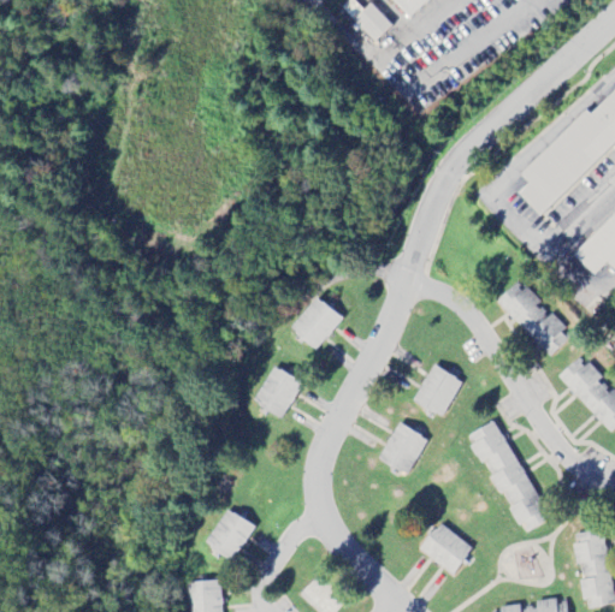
[(394,0),(409,17),(427,0),(394,0)]
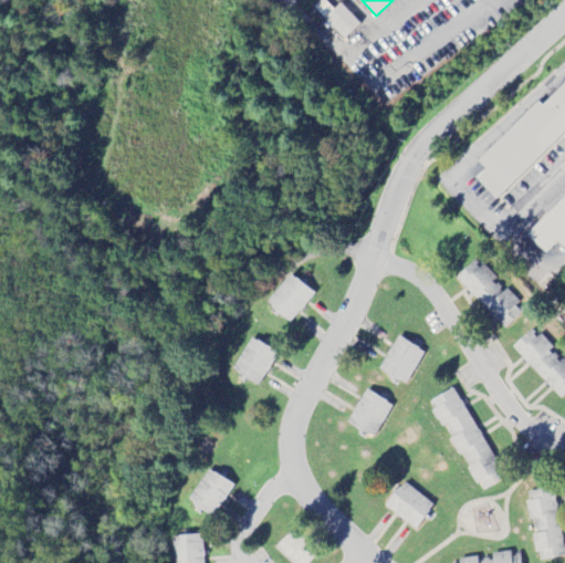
[(325,17),(344,38),(361,22),(342,1),(325,17)]
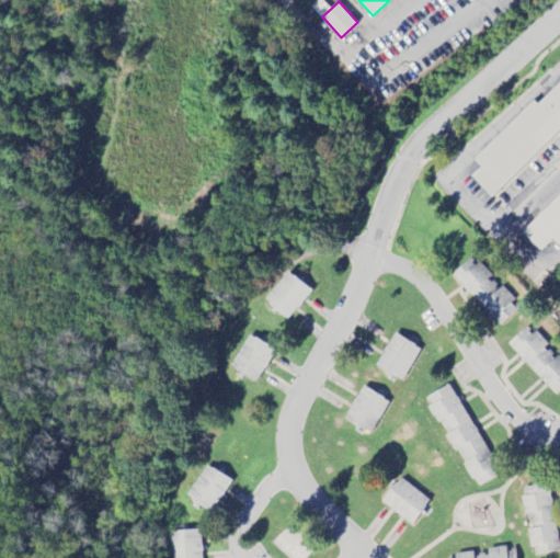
[(559,192),(521,229),(540,250),(552,238),(559,245),(559,79),(536,102),(534,100),(473,157),(481,166),(471,175),(489,194),(559,127),(559,192)]
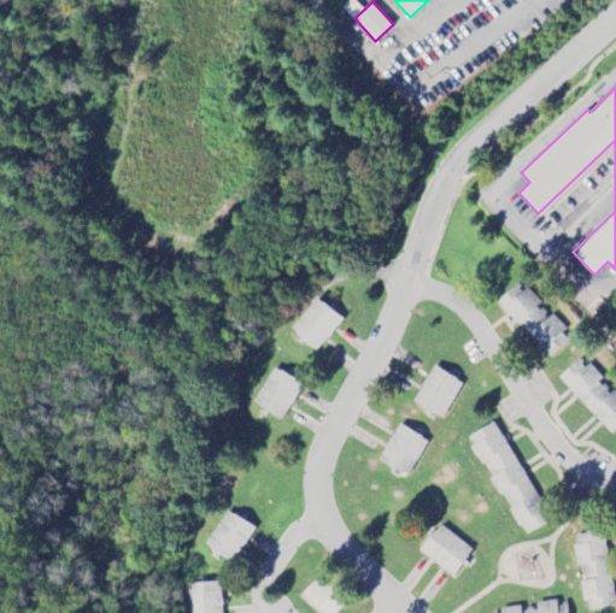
[(545,352),(565,332),(517,281),(498,300),(545,352)]
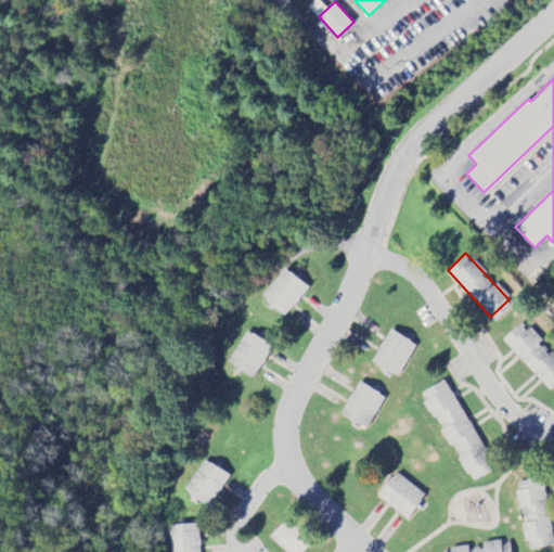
[(309,286),(287,267),(261,295),(284,315),(309,286)]
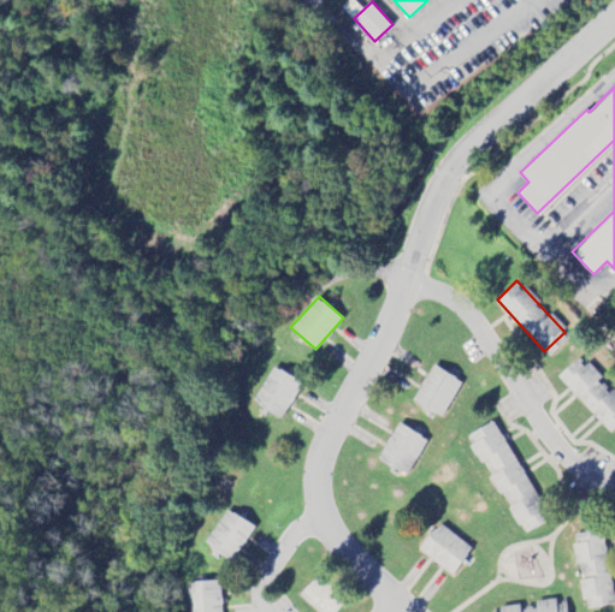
[(601,378),(579,355),(557,375),(610,431),(614,426),(614,390),(613,388),(608,392),(597,380),(601,378)]
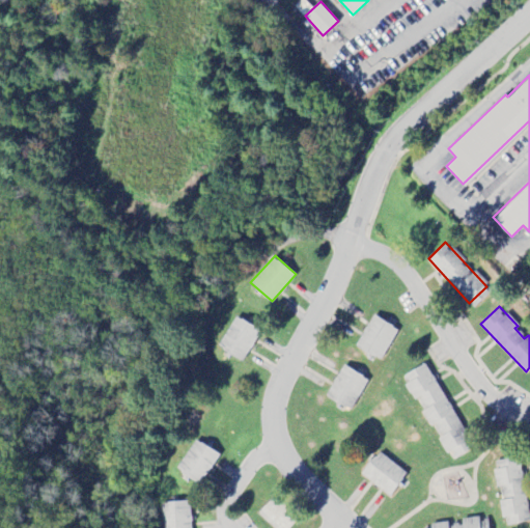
[(381,359),(398,328),(373,313),(356,344),(381,359)]
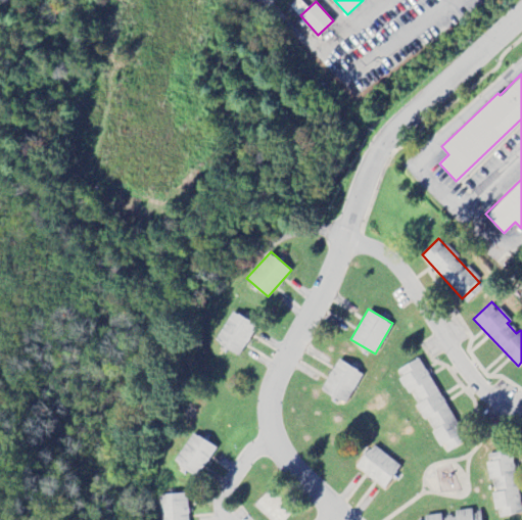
[(256,323),(231,311),(217,342),(241,353),(256,323)]
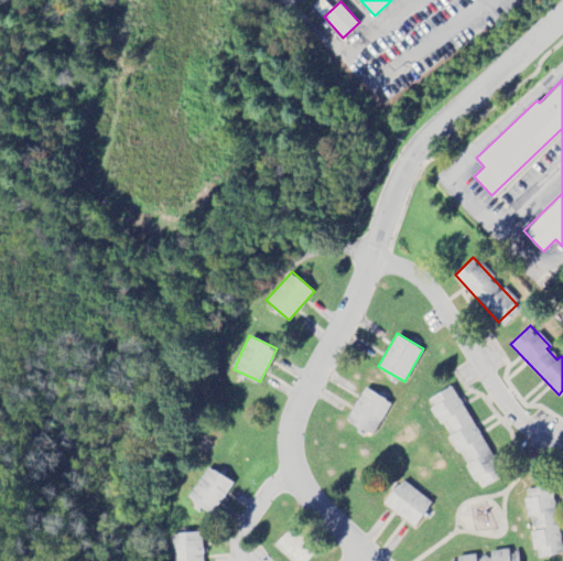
[(501,475),(454,385),(429,397),(434,406),(431,408),(440,423),(445,420),(452,433),(448,435),(457,452),(461,450),(476,479),(478,478),(483,485),(501,475)]
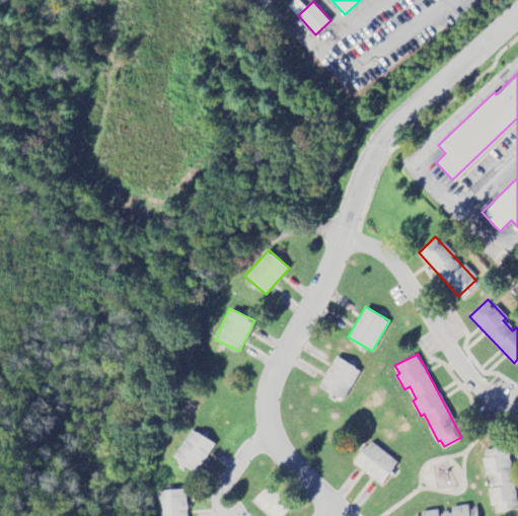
[(319,388),(346,399),(360,367),(334,356),(319,388)]
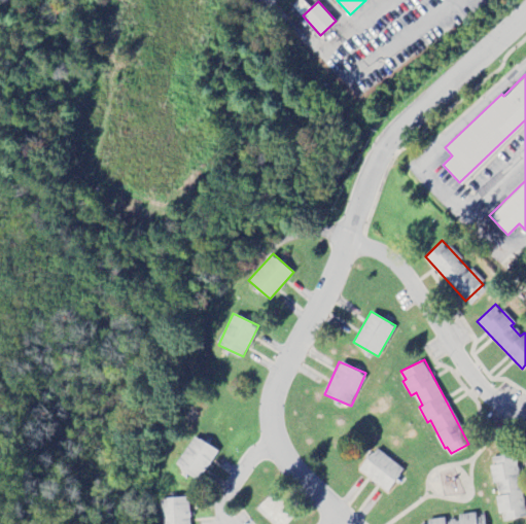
[(199,480),(218,450),(196,434),(175,464),(199,480)]
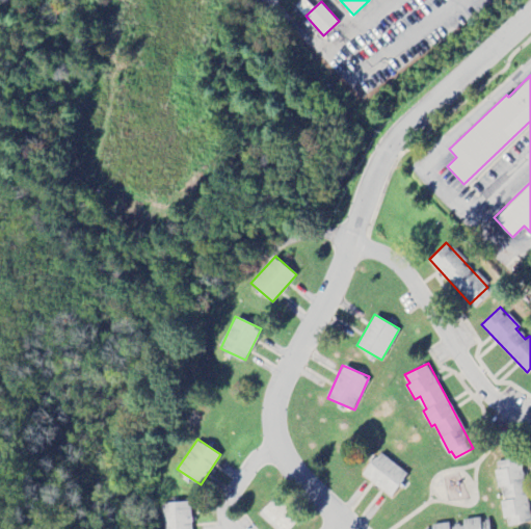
[(391,496),(407,472),(378,450),(362,473),(391,496)]
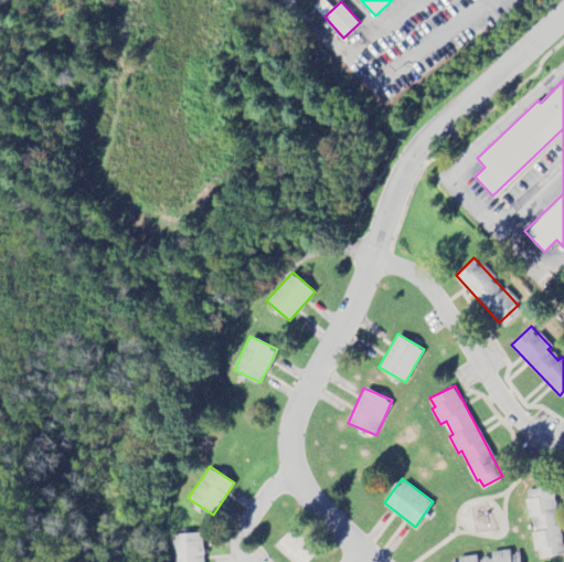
[(562,554),(553,485),(528,488),(529,498),(525,498),(528,517),(533,517),(535,532),(532,532),(534,551),(539,550),(540,557),(562,554)]
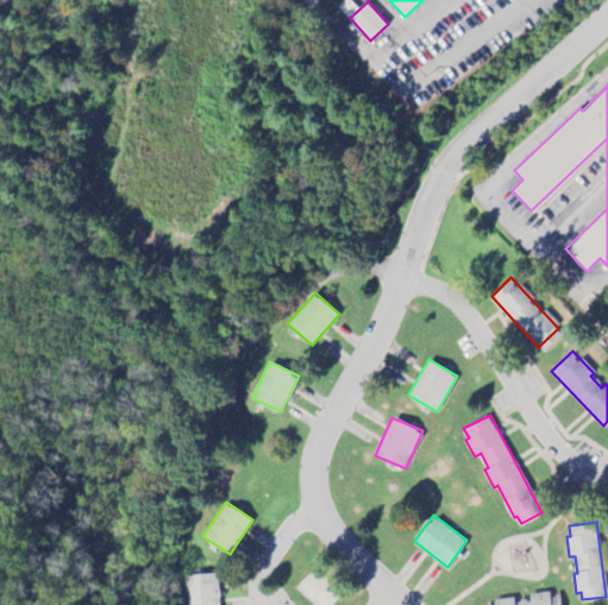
[(296,587),(315,604),(330,604),(340,594),(313,568),(296,587)]
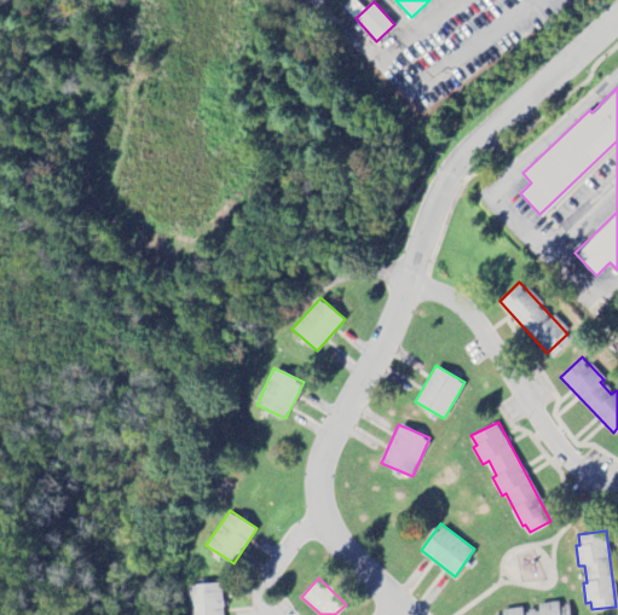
[(190,584),(190,614),(223,614),(223,582),(190,584)]
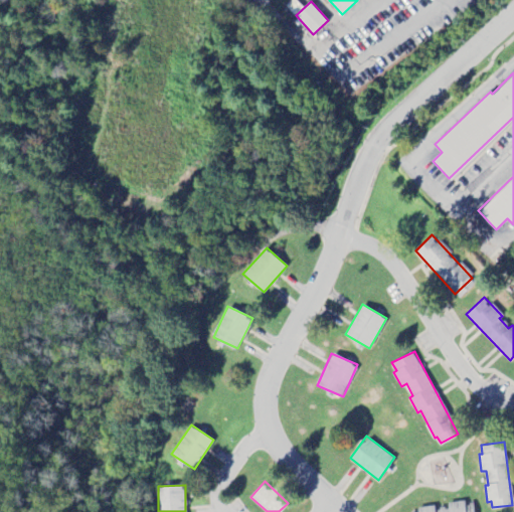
[(474,511),(473,499),(448,503),(448,506),(435,508),(435,505),(410,508),(409,511),(474,511)]
